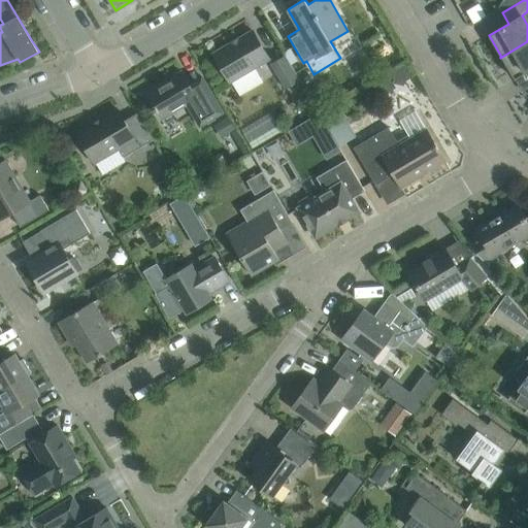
[(480,3),(467,11),(474,23),(487,15),(480,3)]
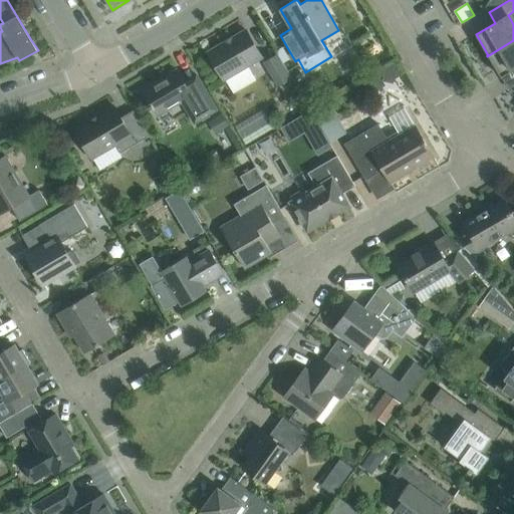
[(262,57),(246,29),(208,51),(224,80),(262,57)]
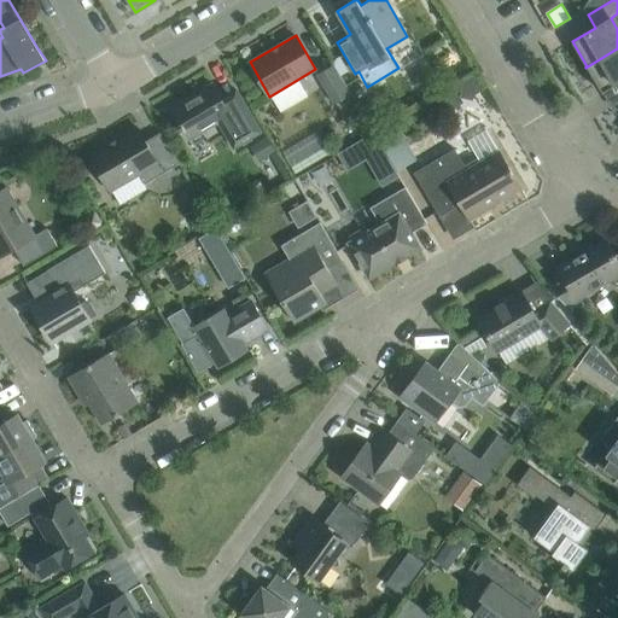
[(617,48),(586,68),(587,68),(588,68),(602,92),(617,82),(617,48)]
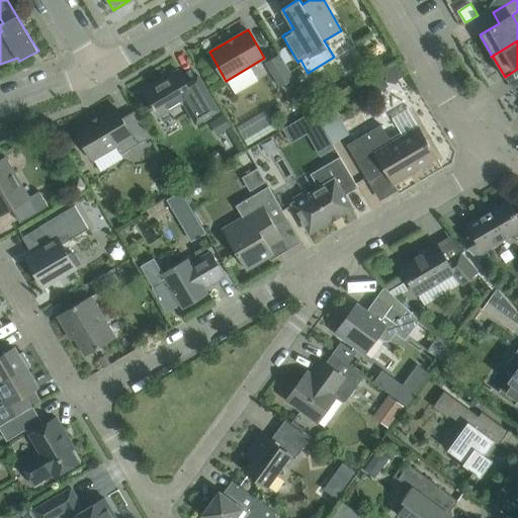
[(293,78),(279,55),(265,63),(279,87),(293,78)]
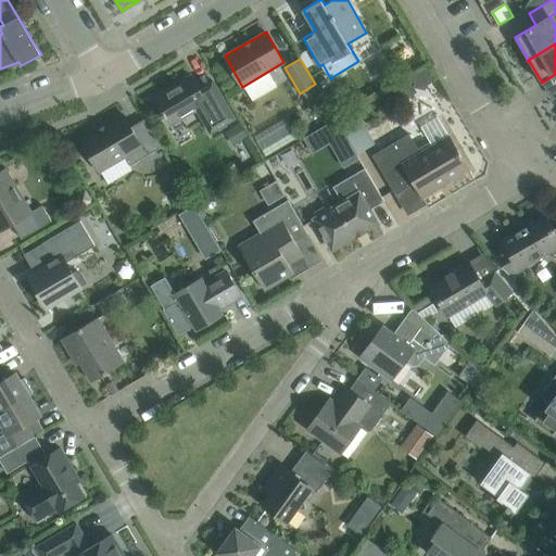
[(427,65),(412,74),(416,81),(428,85),(436,80),(427,65)]
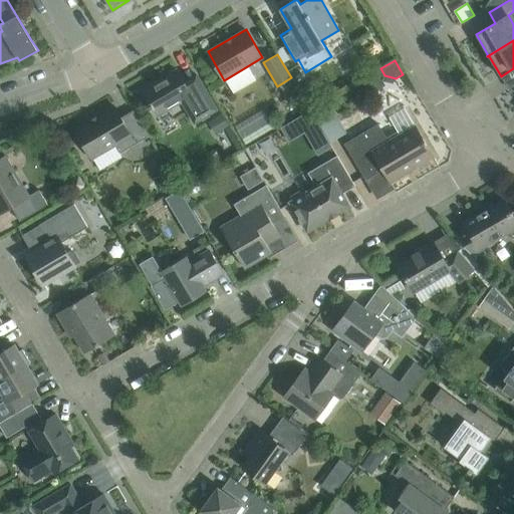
[(195,122),(217,109),(197,74),(185,82),(177,69),(143,90),(151,104),(150,105),(152,109),(154,108),(158,115),(182,101),(195,122)]
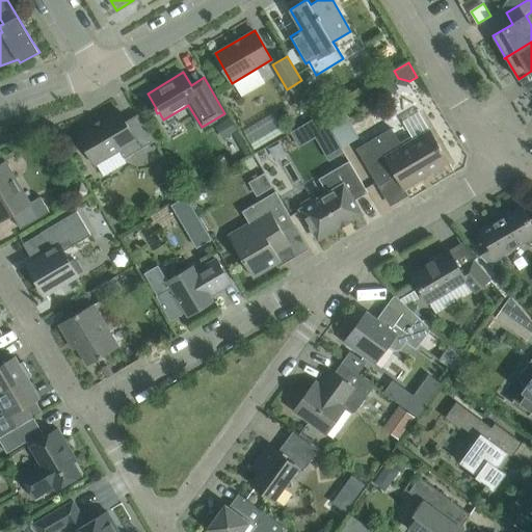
[(391,73),(378,80),(386,94),(399,86),(391,73)]
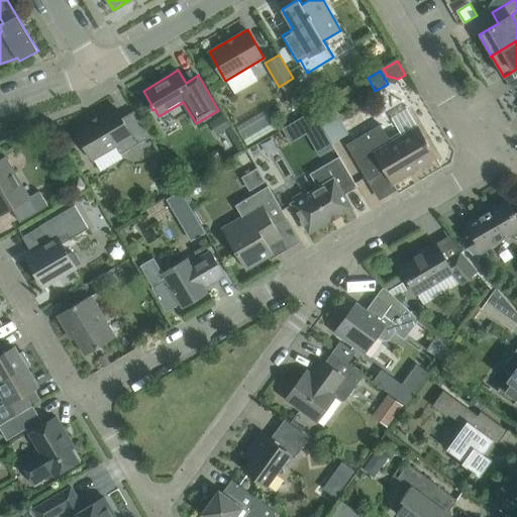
[(332,143),(347,134),(329,104),(314,113),(332,143)]
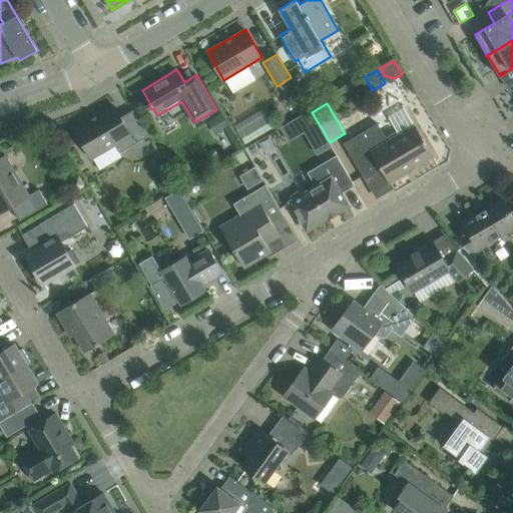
[(148,135),(137,116),(125,123),(115,106),(75,129),(92,158),(115,144),(119,152),(148,135)]
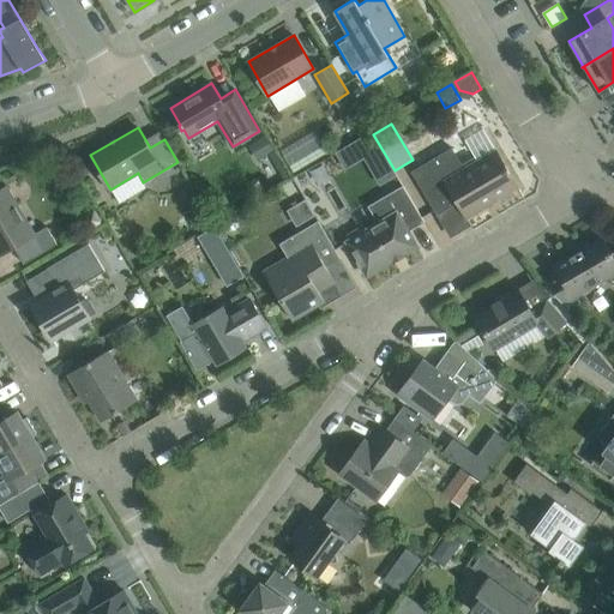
[(282,150),(295,172),(327,151),(315,130),(282,150)]
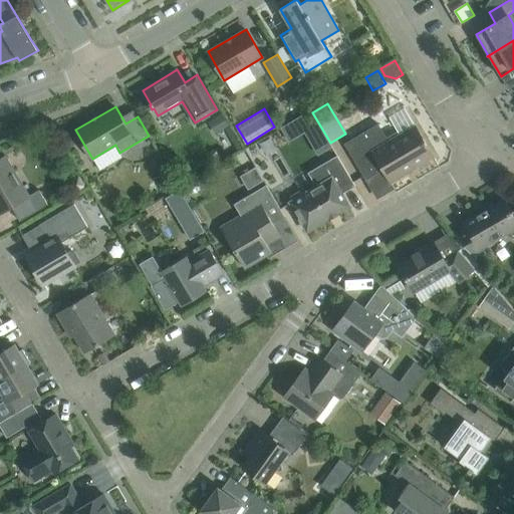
[(312,112),(283,130),(291,144),(307,135),(320,157),(333,150),(330,143),(312,112)]
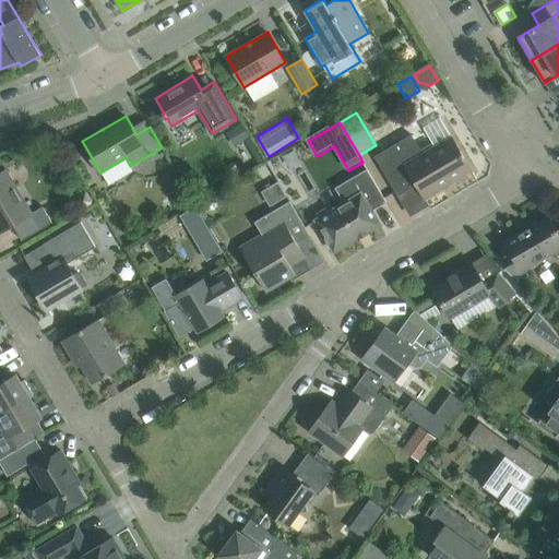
[(244,125),(229,133),(237,147),(251,139),(244,125)]
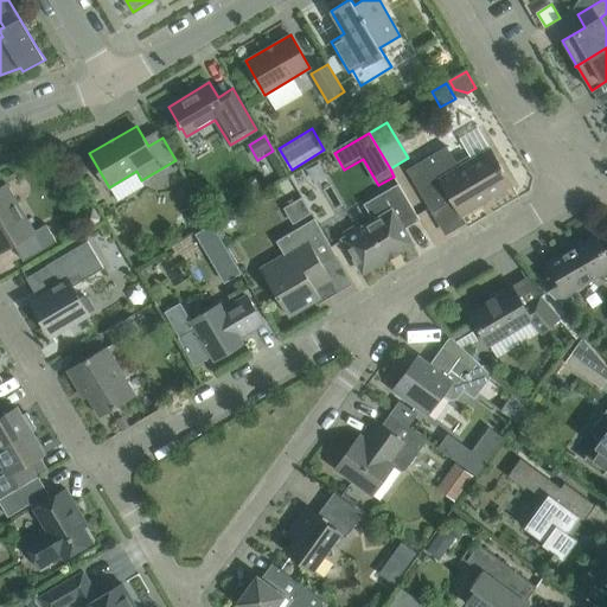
[(511,185),(490,148),(472,159),(470,154),(457,163),(447,146),(407,170),(432,212),(453,200),(461,215),(493,196),(496,200),(508,193),(505,189),(511,185)]
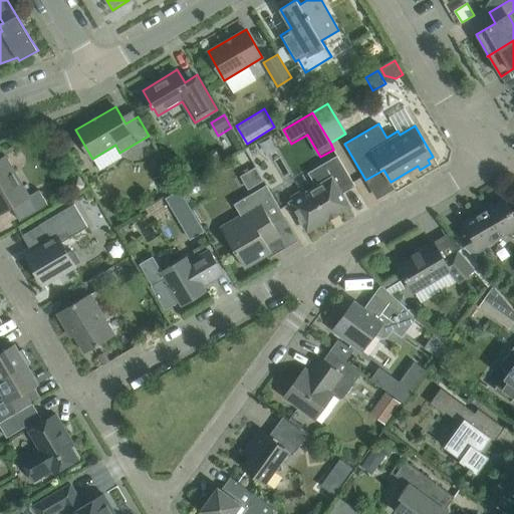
[(341,194),(355,186),(337,155),(308,173),(316,187),(304,194),(302,191),(291,197),(293,201),(290,202),(307,231),(329,218),(327,214),(335,209),(337,213),(348,206),(341,194)]
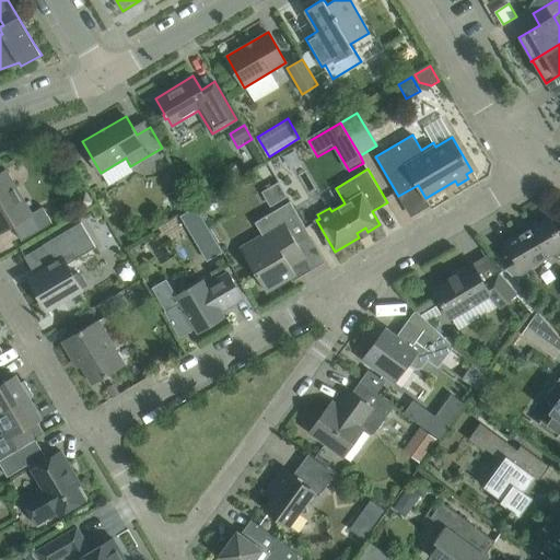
[(31,213),(24,200),(20,199),(14,189),(16,187),(6,170),(0,173),(0,232),(13,225),(22,241),(51,222),(43,207),(31,213)]
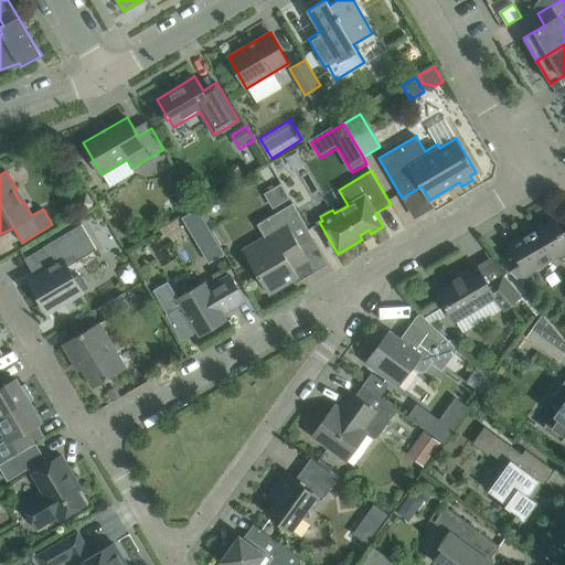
[(283,187),(266,196),(275,211),(291,201),(283,187)]
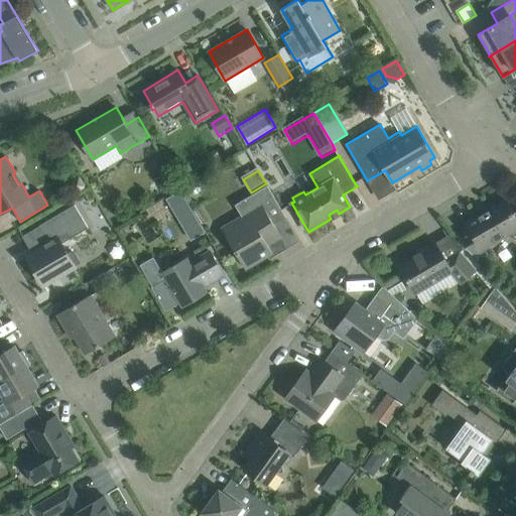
[(169,171),(159,177),(167,192),(178,185),(169,171)]
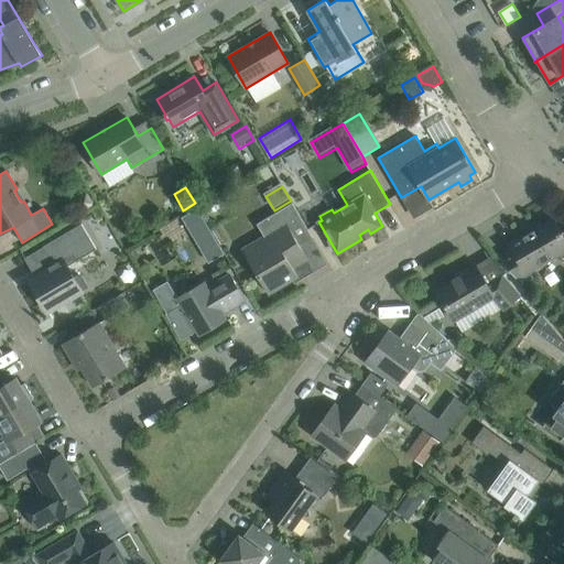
[(79,197),(78,204),(84,214),(97,205),(89,192),(79,197)]
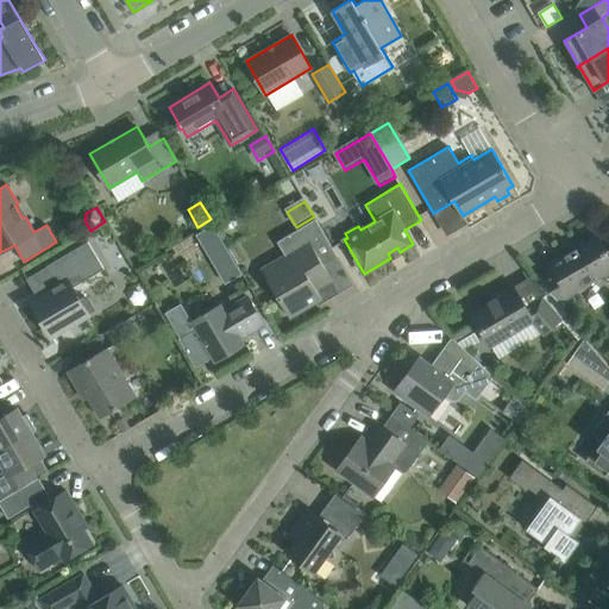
[(333,281),(324,265),(338,257),(315,219),(277,242),(286,255),(262,269),(290,316),(322,299),(316,290),(333,281)]
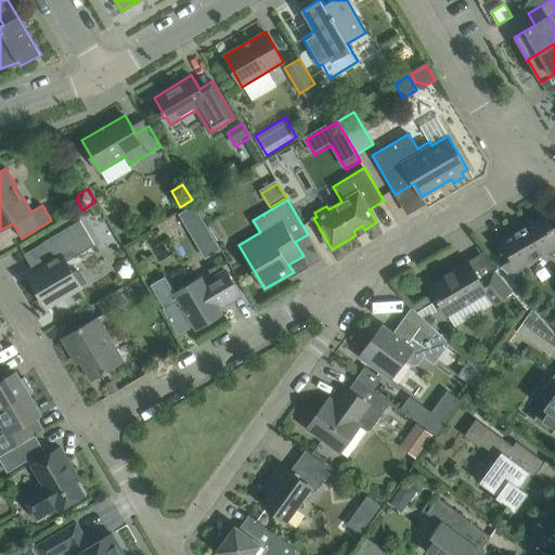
[(193,202),(177,213),(184,224),(201,215),(193,202)]
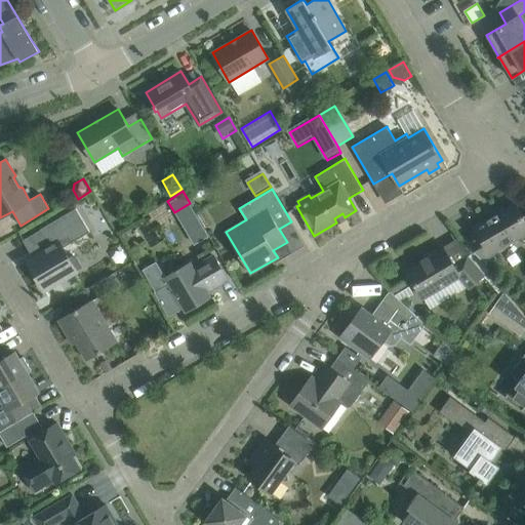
[(524,240),(524,214),(522,216),(514,203),(474,227),(477,232),(465,239),(487,266),(496,260),(492,253),(520,237),(524,240)]
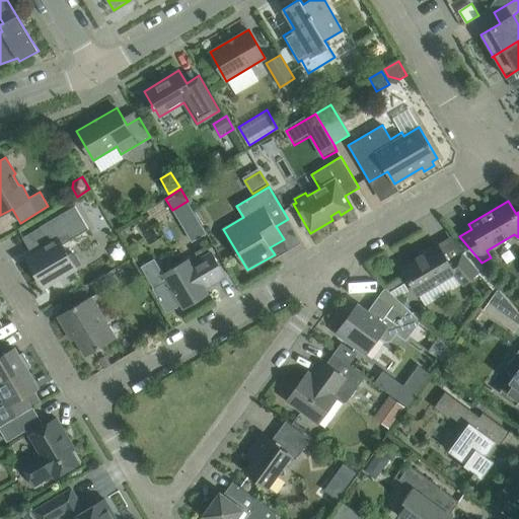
[(69,256),(62,245),(89,229),(75,206),(40,227),(50,244),(27,257),(32,267),(32,270),(33,274),(35,276),(39,277),(44,287),(81,265),(74,253),(69,256)]
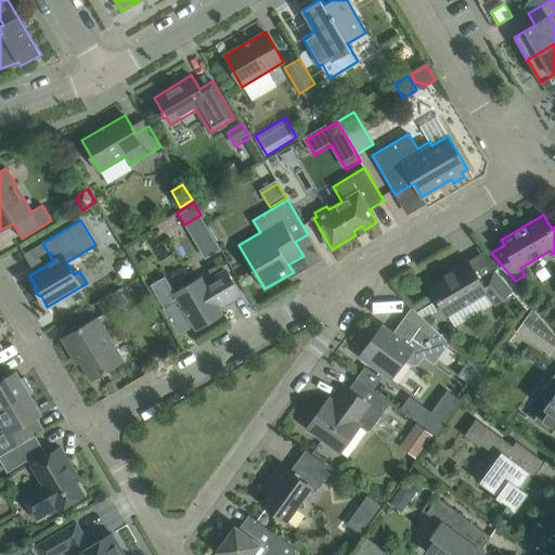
[(512,291),(494,271),(479,280),(467,259),(451,269),(452,271),(429,285),(448,315),(486,293),(495,305),(512,291)]
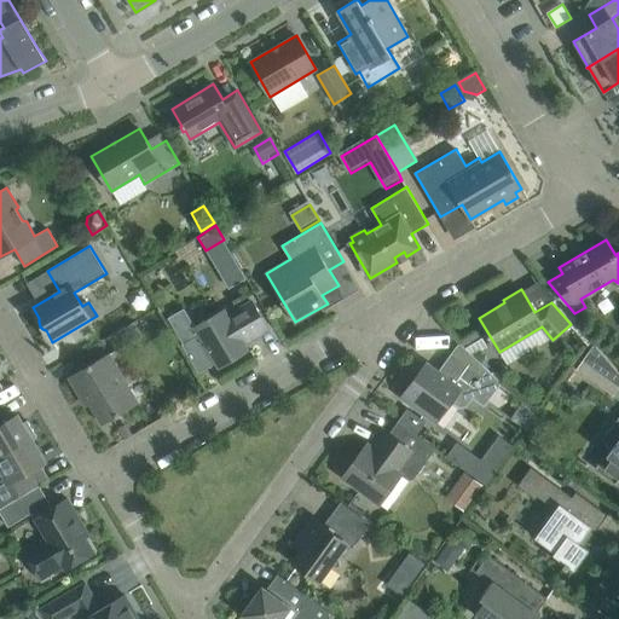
[(246,345),(253,340),(268,330),(252,301),(227,316),(225,310),(195,327),(219,366),(248,350),(246,345)]
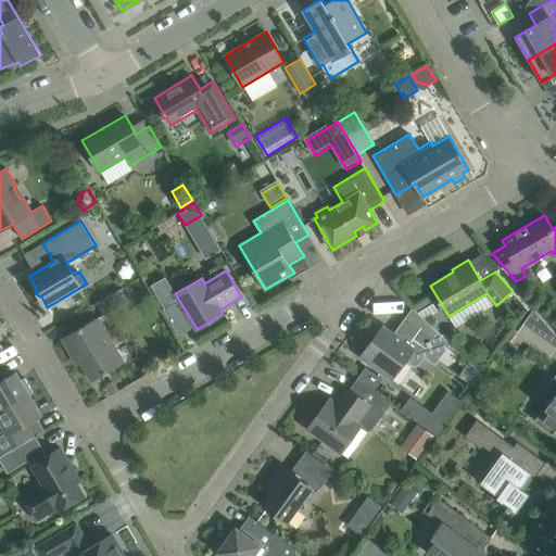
[(126,301),(119,289),(97,303),(103,315),(126,301)]
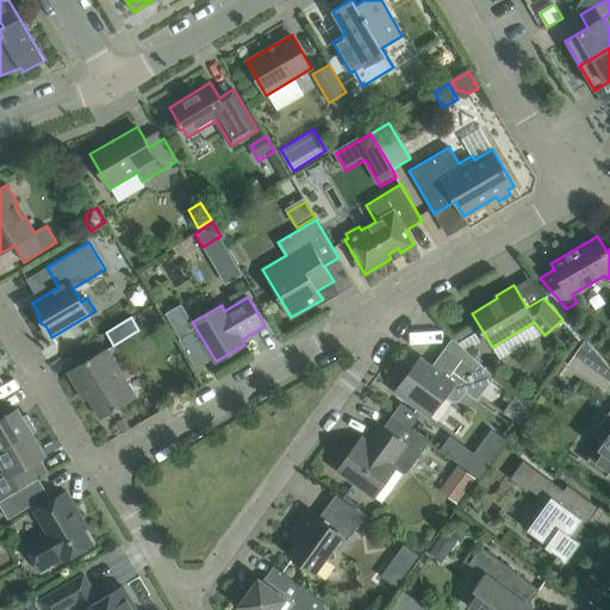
[(477,400),(495,377),(453,337),(431,366),(421,358),(414,367),(411,366),(406,366),(402,373),(402,378),(404,379),(394,392),(429,417),(444,396),(453,402),(459,400),(466,392),(477,400)]
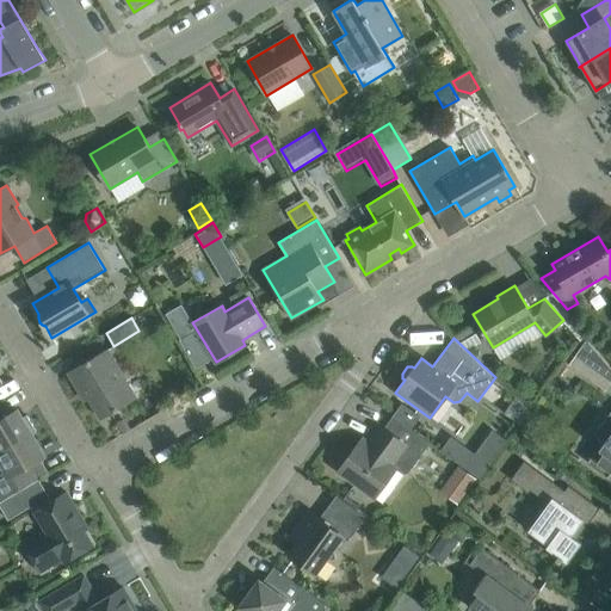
[(610,380),(610,370),(585,341),(574,357),(610,382),(610,380)]
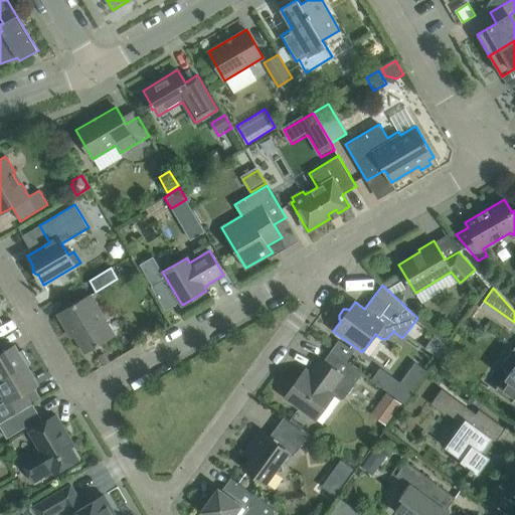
[(115,336),(91,294),(57,314),(65,328),(69,326),(86,353),(115,336)]
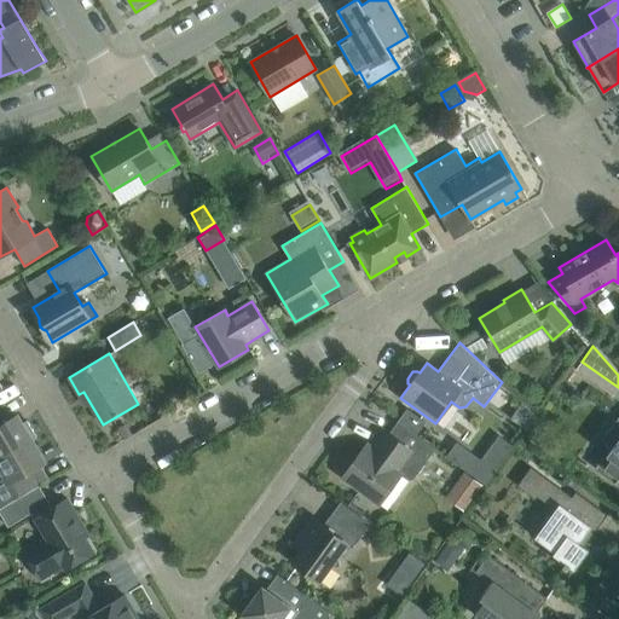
[(522,401),(510,420),(526,431),(537,416),(522,401)]
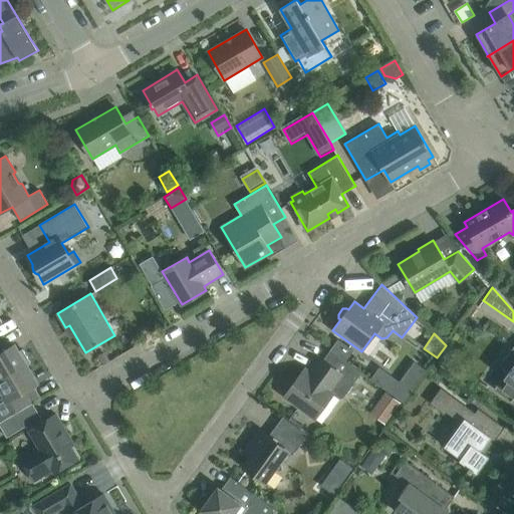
[(338,338),(330,349),(337,354),(346,360),(354,349),(338,338)]
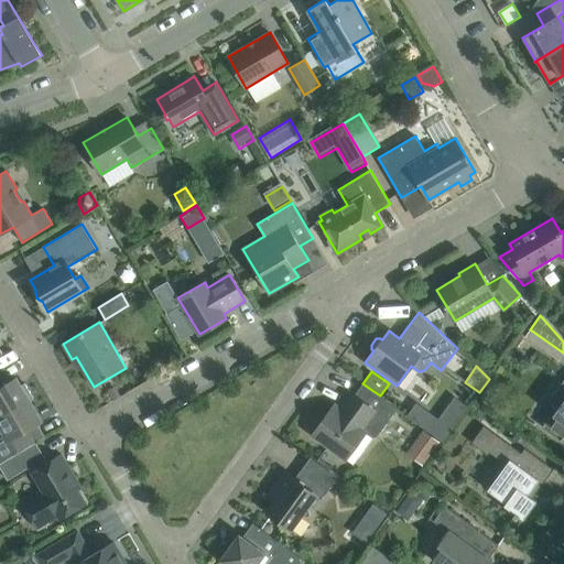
[(0,415),(33,397),(25,383),(21,386),(17,378),(2,386),(0,381),(0,415)]
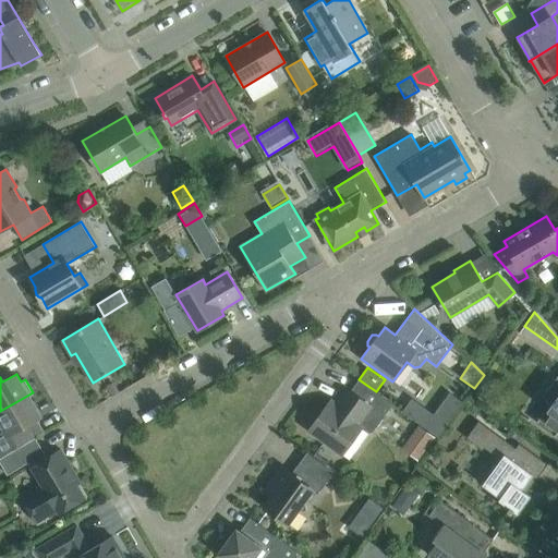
[(557,375),(543,397),(552,403),(547,411),(552,414),(545,422),(557,432),(557,375)]
